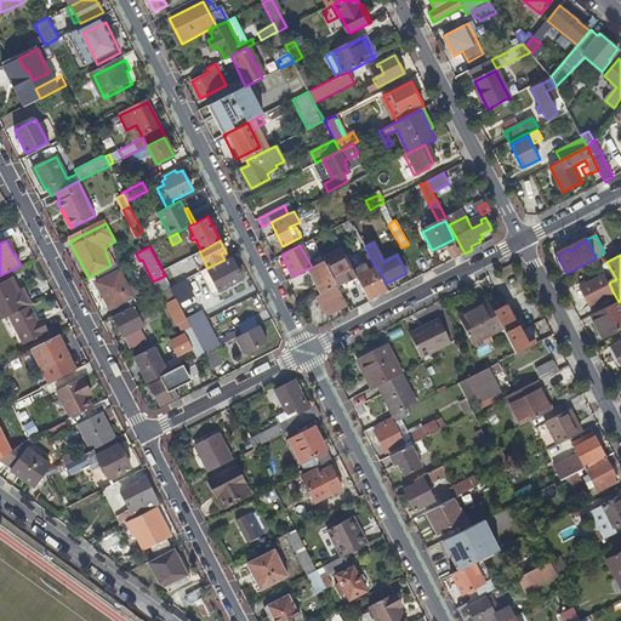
[(339,288),(357,278),(354,271),(346,256),(328,266),(337,285),(339,288)]
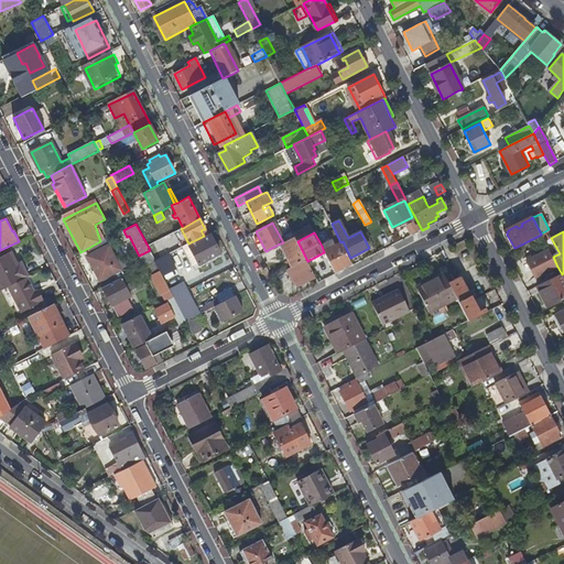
[(210,235),(190,246),(199,267),(221,255),(210,235)]
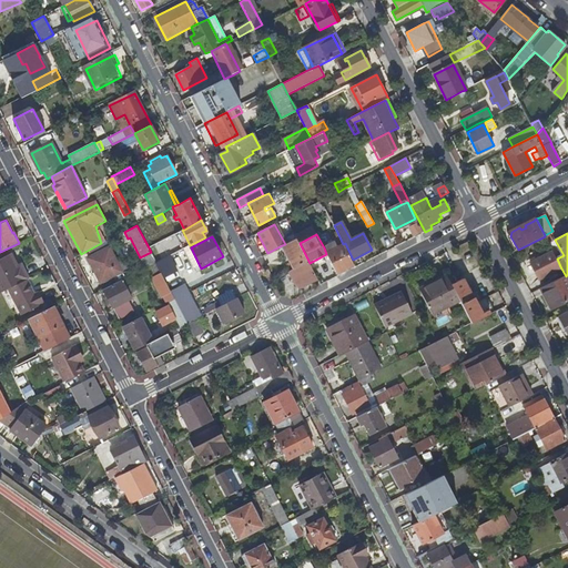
[(282,245),(294,269),(308,261),(300,243),(296,237),(285,244),(282,245)]
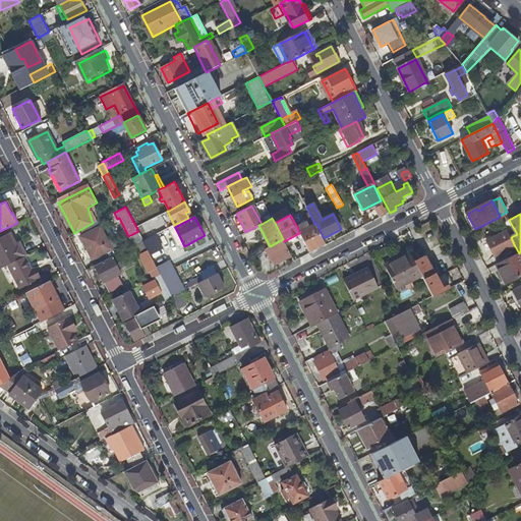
[(309,251),(325,243),(315,224),(310,227),(307,222),(297,227),(299,233),(309,251)]
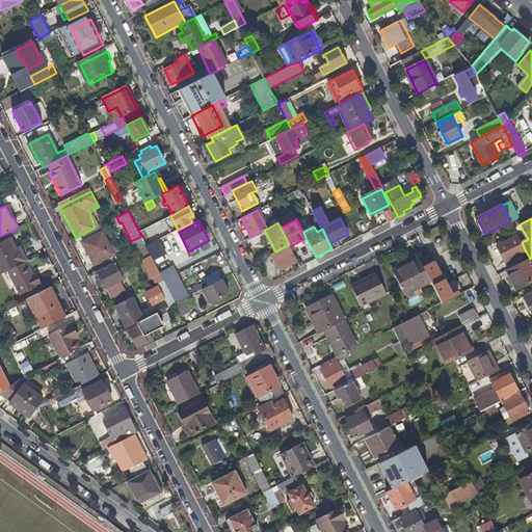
[(103,232),(83,242),(95,264),(114,254),(103,232)]
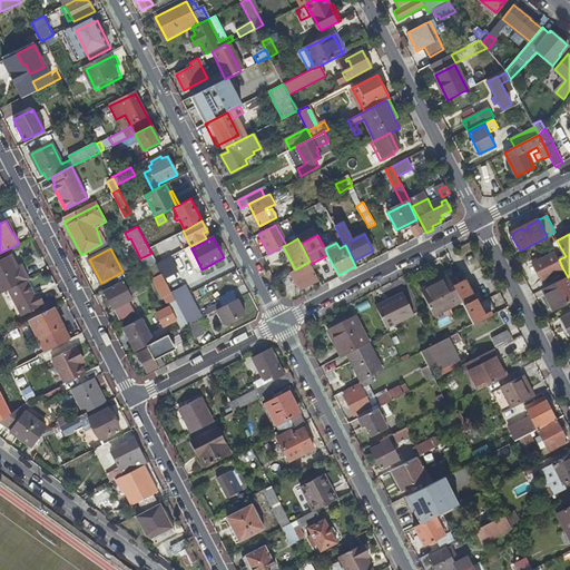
[(547,278),(557,273),(554,271),(562,267),(559,259),(556,255),(529,268),(533,278),(544,274),(547,278)]
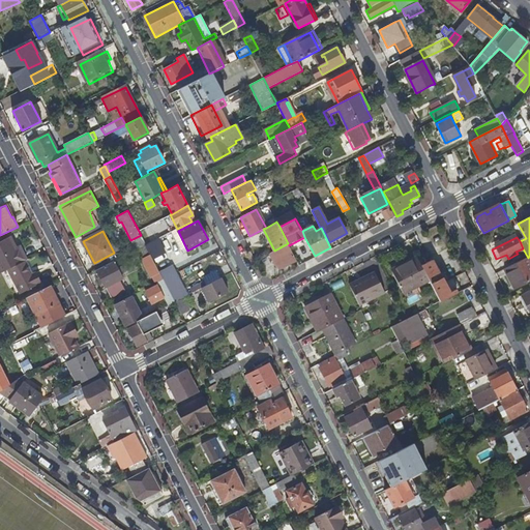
[(0,242),(0,273),(8,269),(25,261),(18,247),(16,248),(10,238),(0,242)]
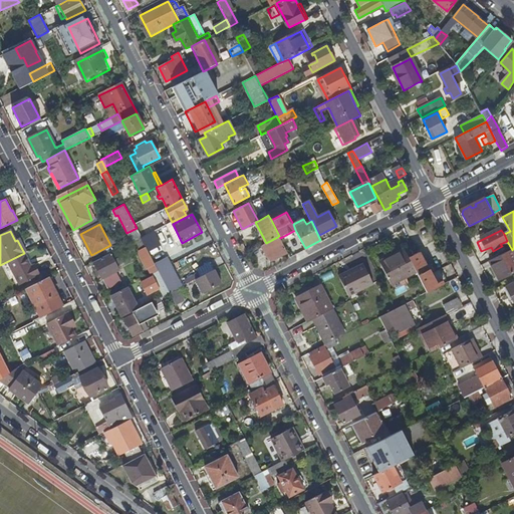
[(125,237),(130,244),(134,241),(142,237),(138,231),(129,236),(125,237)]
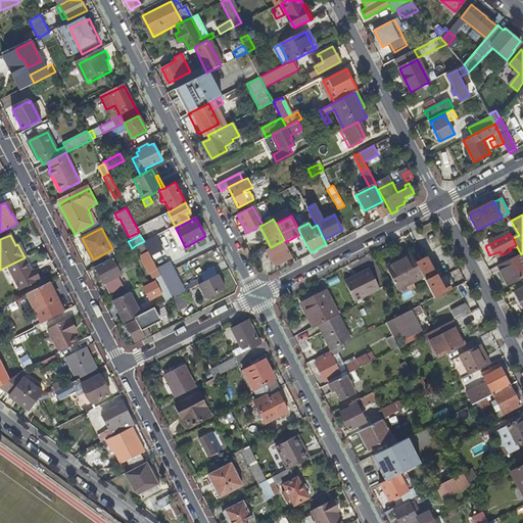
[(269,248),(276,262),(277,264),(292,255),(285,242),(284,240),(271,247),(269,248)]
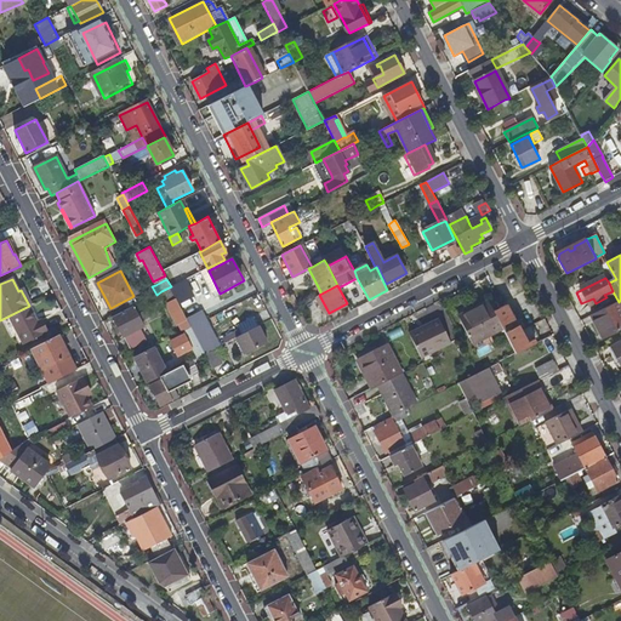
[(180,324),(183,331),(186,330),(192,328),(187,318),(171,286),(161,291),(167,303),(167,305),(177,325),(180,324)]
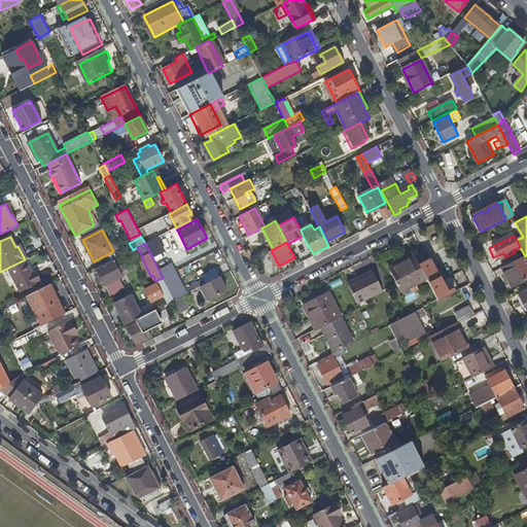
[(278,264),(271,250),(269,252),(275,265),(278,264)]
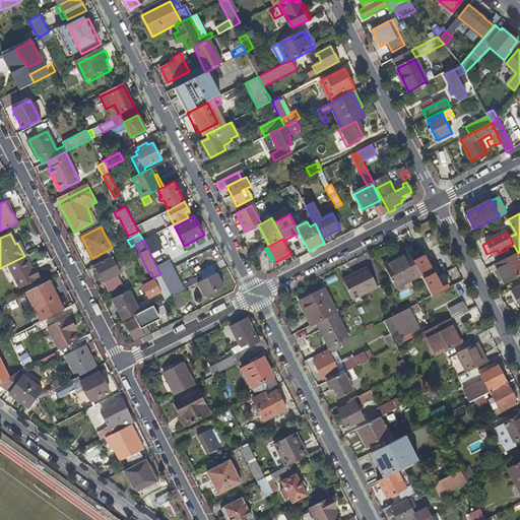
[(395,287),(421,275),(413,260),(409,253),(384,265),(395,287)]
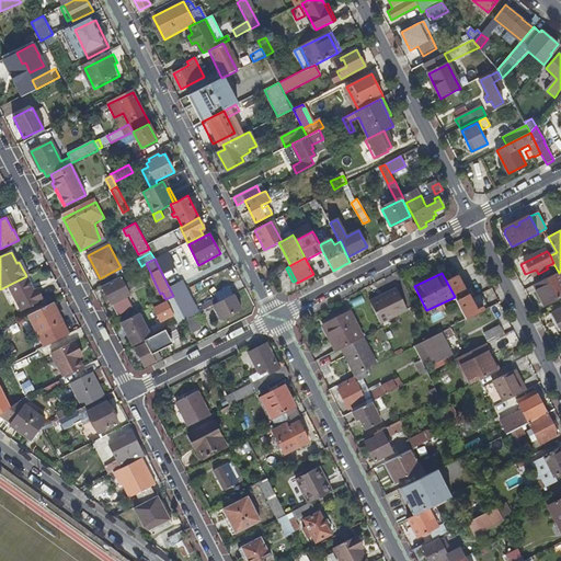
[(560,297),(560,281),(557,274),(534,286),(545,306),(560,297)]
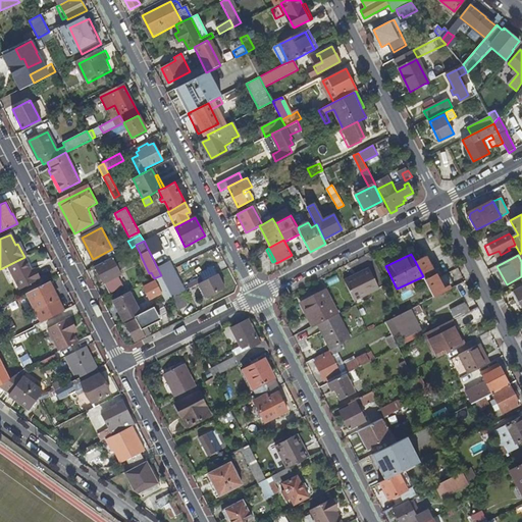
[(425,256),(415,261),(423,276),(433,297),(451,289),(455,286),(449,274),(440,278),(433,266),(431,267),(425,256)]
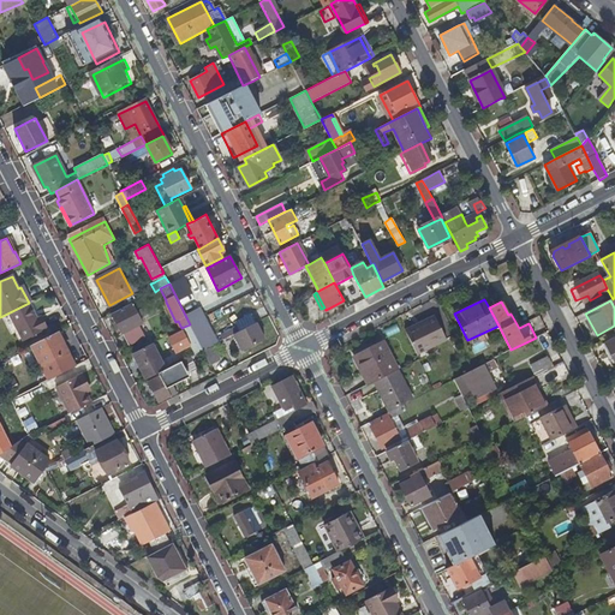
[(37,318),(29,303),(10,312),(23,340),(43,330),(42,328),(47,326),(42,316),(37,318)]
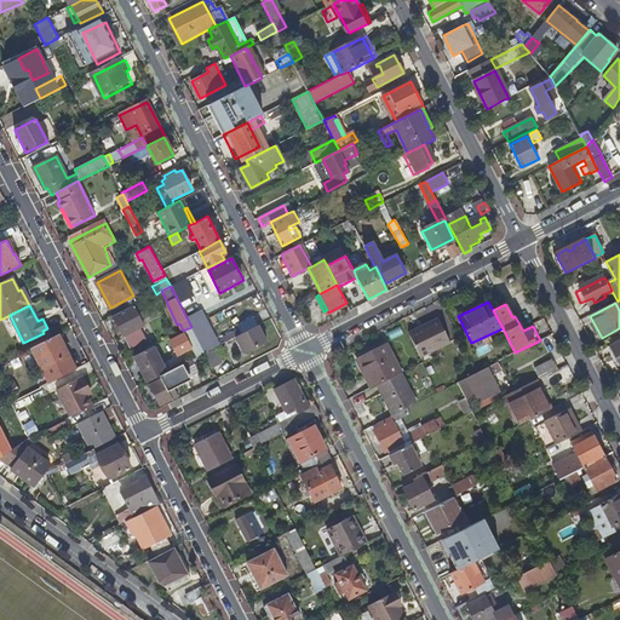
[(144,325),(135,305),(114,316),(124,337),(125,336),(131,348),(147,339),(141,327),(144,325)]
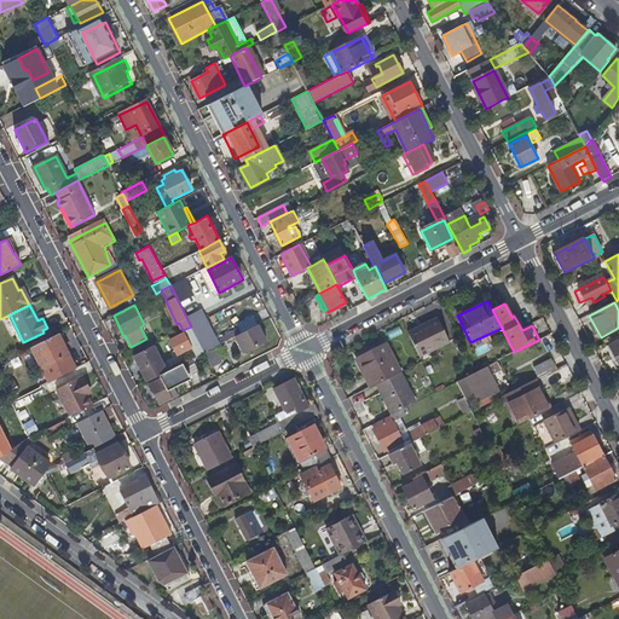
[(201,310),(186,317),(191,327),(206,318),(201,310)]
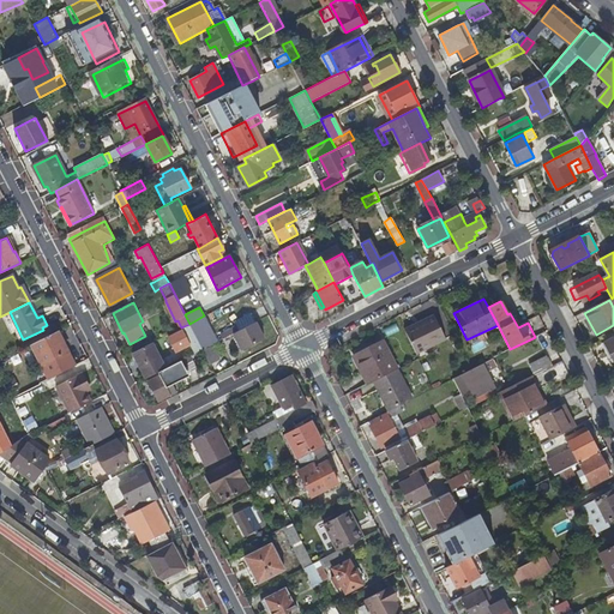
[(238,331),(254,323),(250,312),(232,321),(234,325),(238,331)]
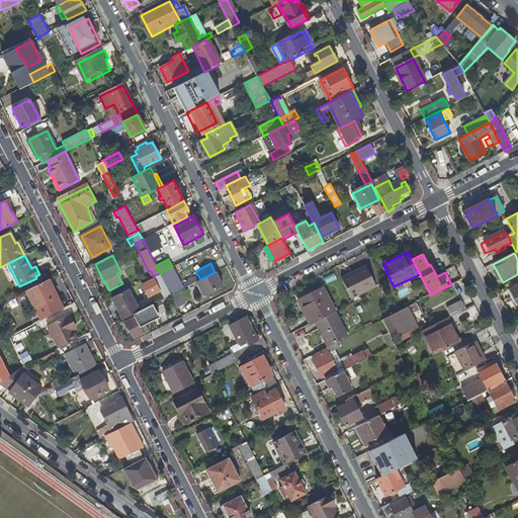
[(184,287),(173,266),(172,266),(160,273),(171,294),(178,291),(184,287)]
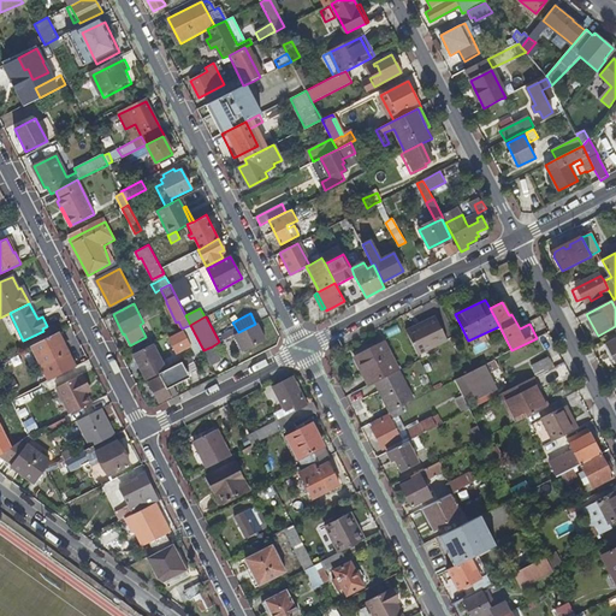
[(438,318),(408,333),(421,355),(451,342),(438,318)]
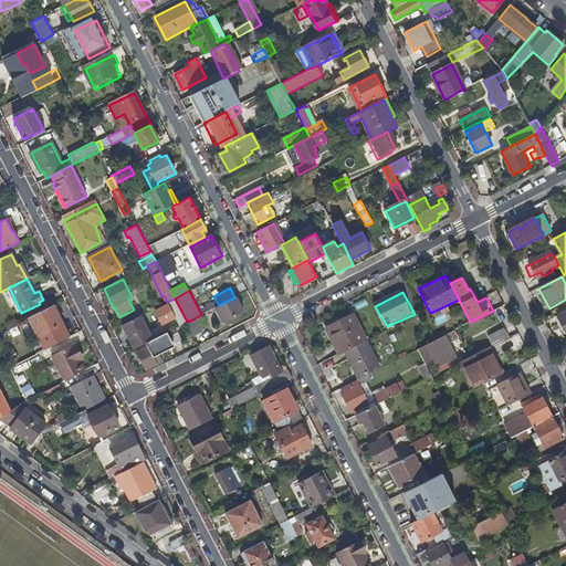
[(220,325),(243,313),(234,297),(219,305),(212,308),(220,325)]
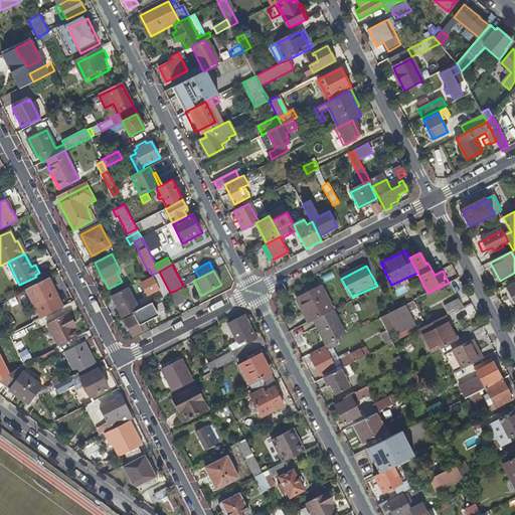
[(154,274),(165,296),(170,293),(159,272),(154,274)]
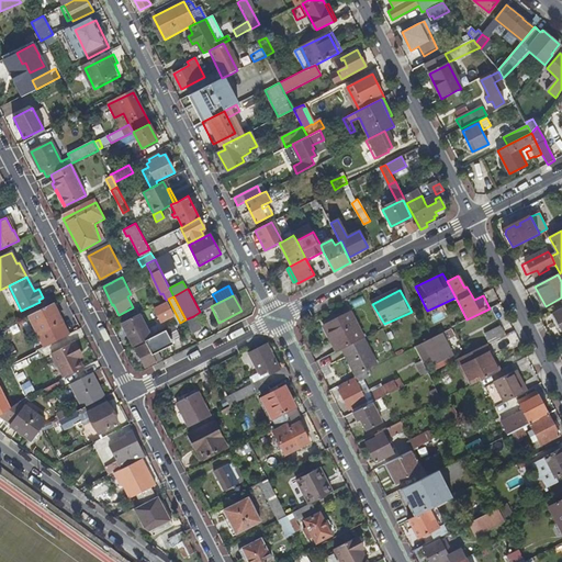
[(217,303),(214,298),(201,304),(204,311),(209,308),(211,306),(217,303)]
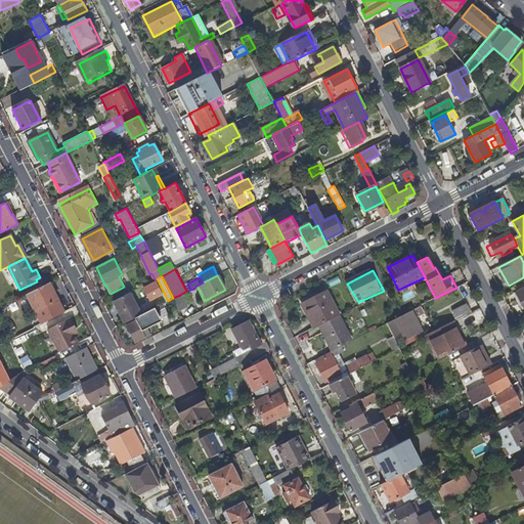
[(144,288),(150,299),(162,294),(156,281),(144,288)]
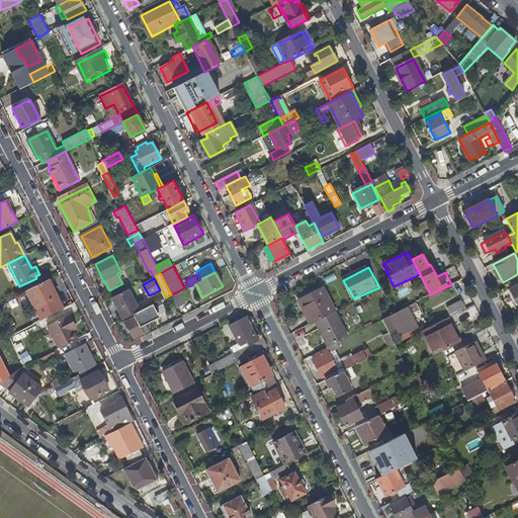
[(58,296),(49,279),(26,290),(35,307),(58,296)]
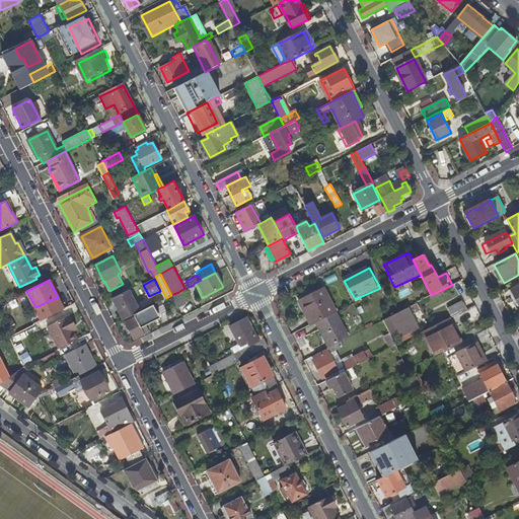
[(299,299),(312,324),(317,321),(336,312),(322,287),(299,299)]
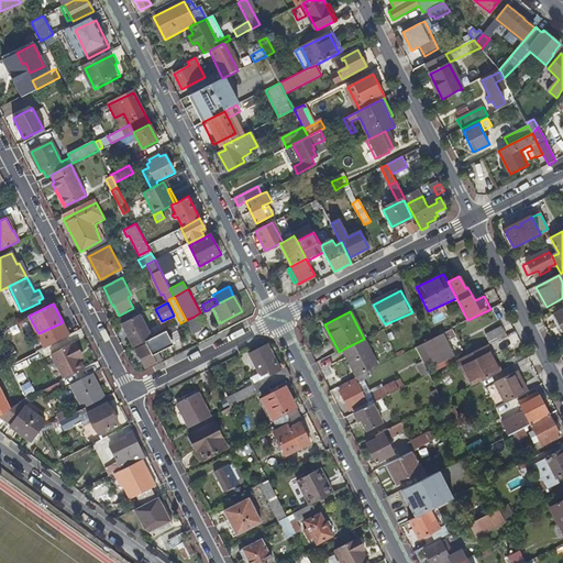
[(147,330),(155,328),(151,313),(143,316),(147,330)]
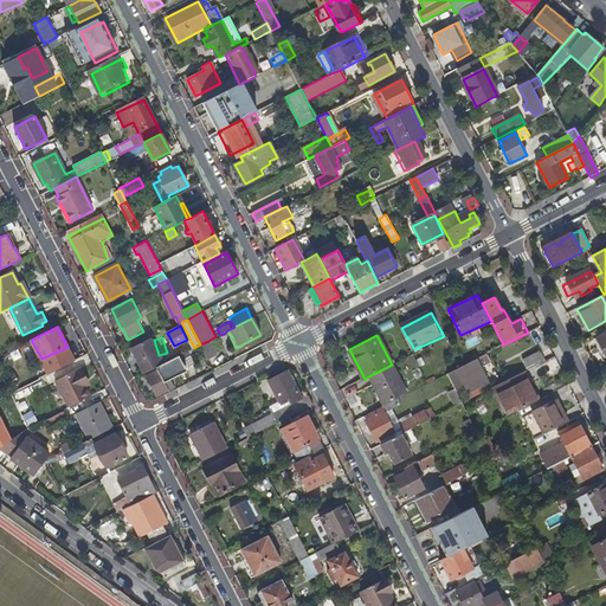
[(131,348),(144,374),(156,367),(163,365),(150,339),(131,348)]
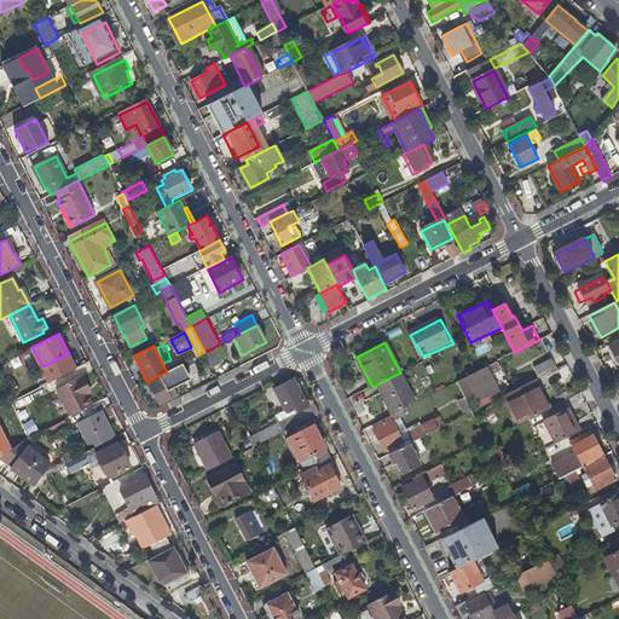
[(220,363),(213,348),(204,352),(212,368),(220,363)]
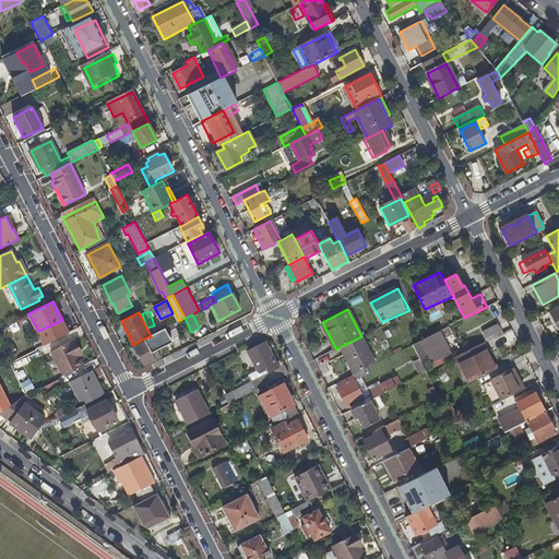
[(483,330),(488,340),(502,332),(497,323),(483,330)]
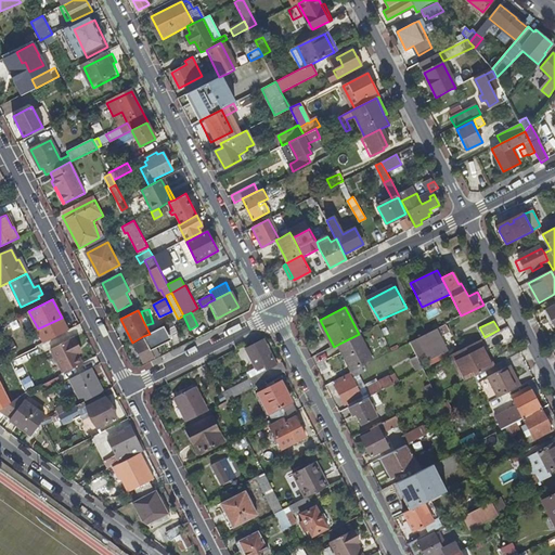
[(16,341),(24,337),(16,322),(9,326),(16,341)]
